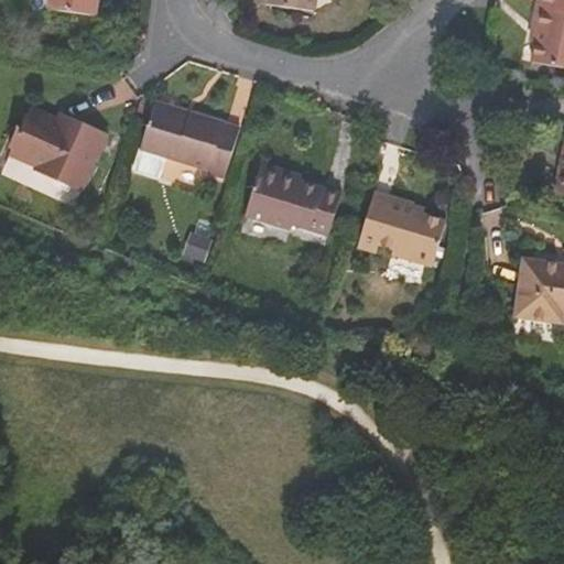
[(49,0),(47,9),(96,17),(98,0),(49,0)]
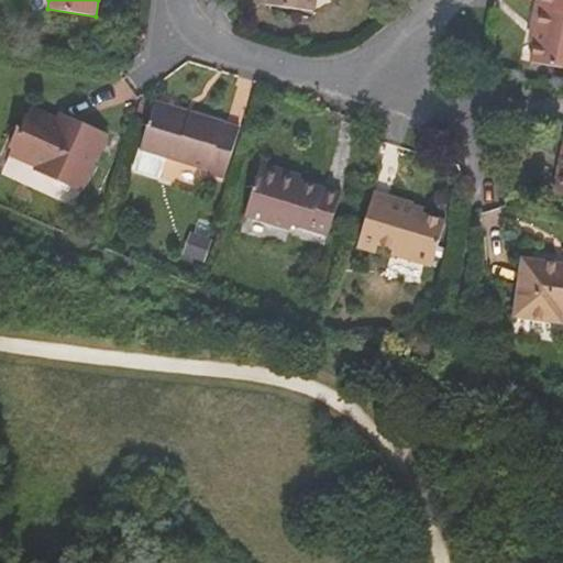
[(253,0),(254,3),(313,11),(315,0),(253,0)]
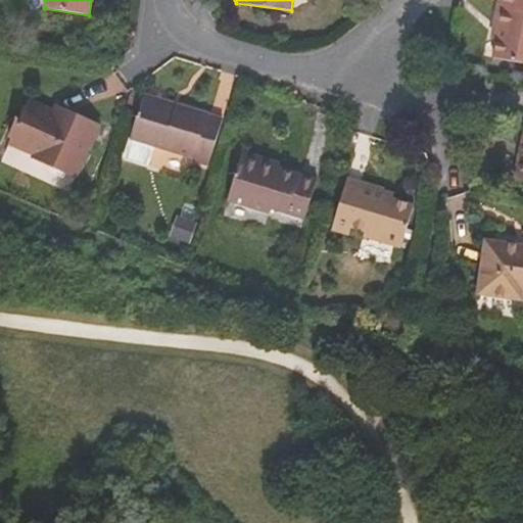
[(522,0),(498,0),(493,26),(498,27),(496,39),(493,57),(522,63),(522,0)]
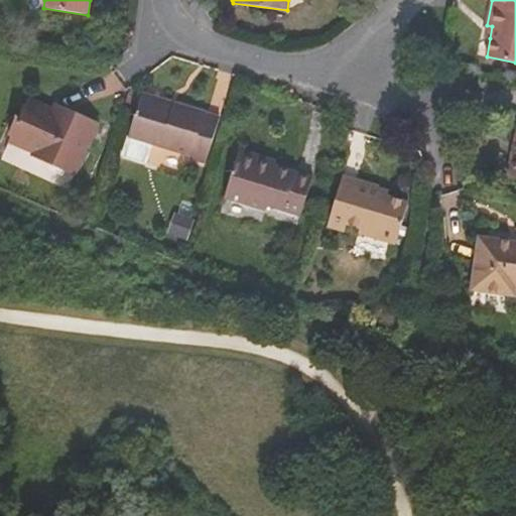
[(165,100),(141,93),(140,97),(164,104),(165,100)]
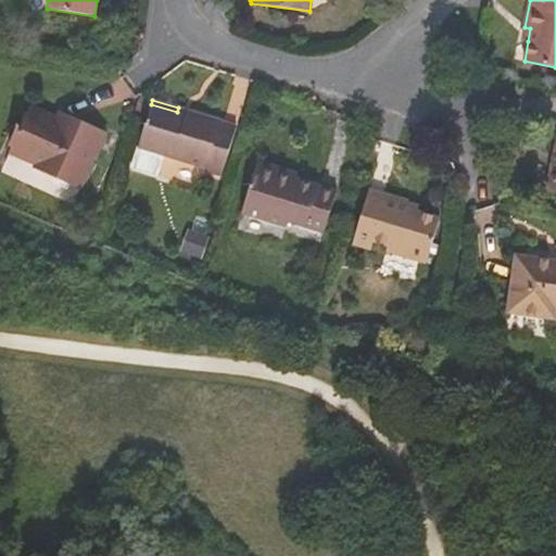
[(151,104),(131,168),(152,175),(159,153),(206,168),(205,172),(223,176),(237,126),(178,108),(177,112),(151,104)]
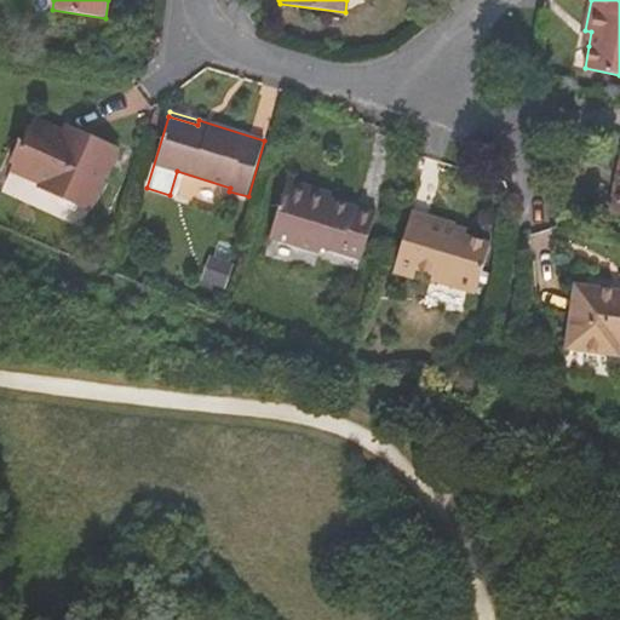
[(119,147),(67,124),(61,137),(47,131),(50,125),(33,118),(10,168),(40,183),(36,189),(90,212),(119,147)]
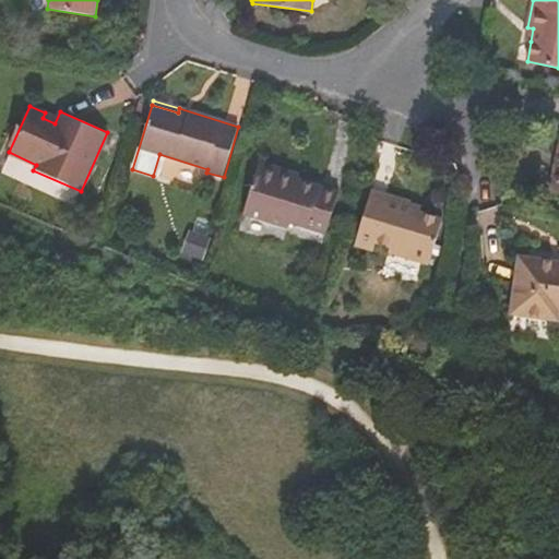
[(60,111),(48,106),(45,113),(43,118),(55,123),(60,111)]
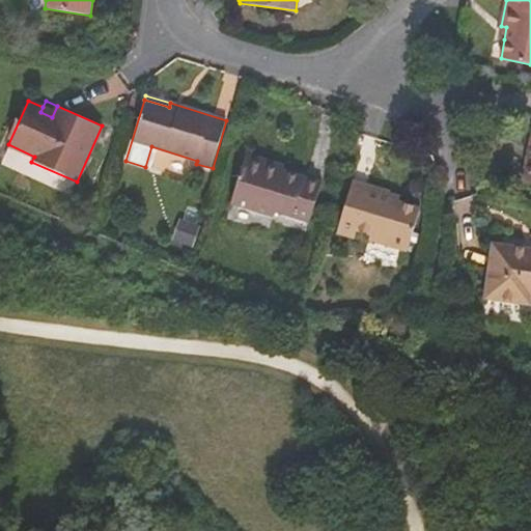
[(270,166),(272,161),(246,154),(230,204),(273,217),(275,212),(310,223),(323,183),(282,170),(270,166)]
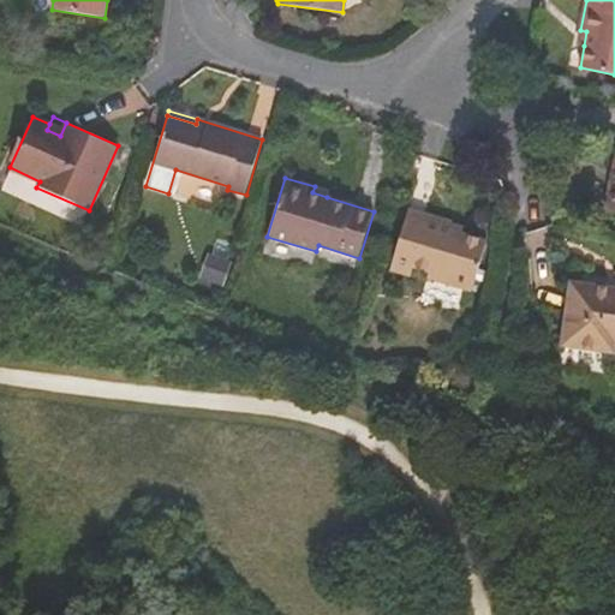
[(329,191),(315,186),(312,192),(327,197),(329,191)]
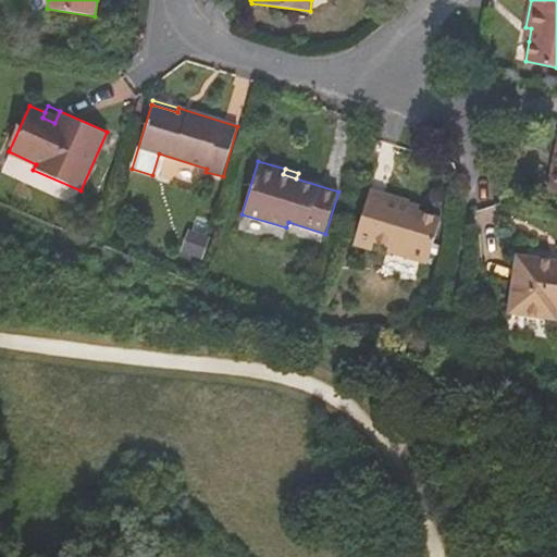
[(408,200),(370,188),(356,235),(374,240),(376,242),(388,246),(386,252),(428,263),(441,219),(406,208),(408,200)]
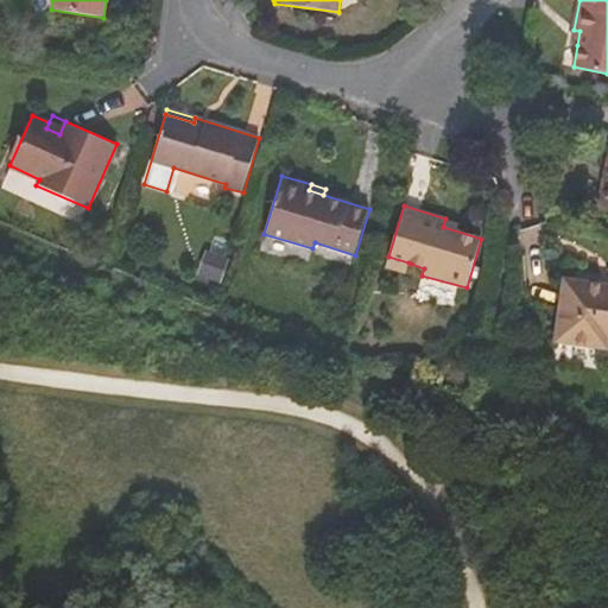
[(221,285),(229,259),(206,251),(197,276),(221,285)]
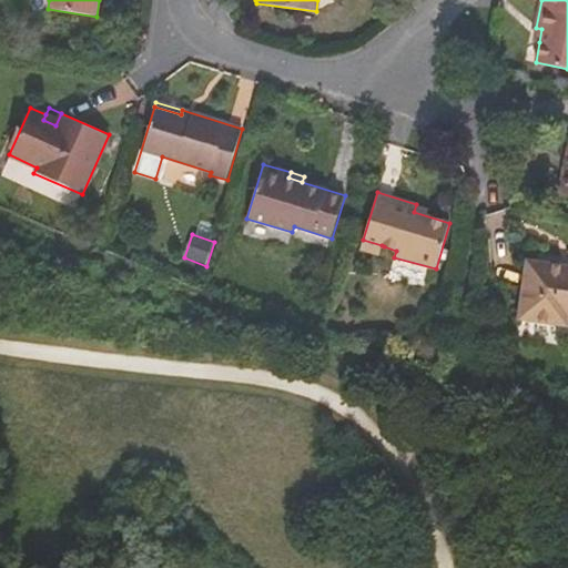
[(382,245),(363,240),(359,251),(379,256),(382,245)]
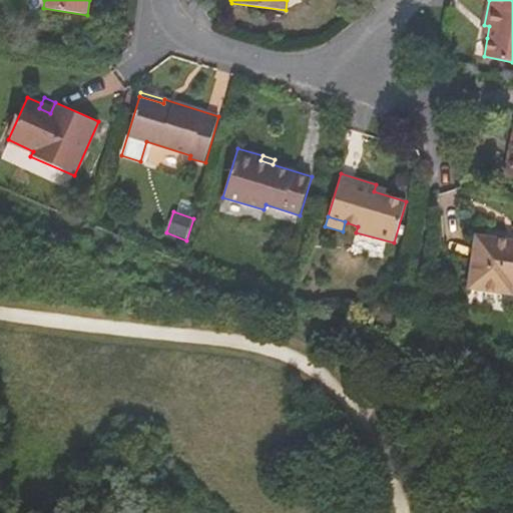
[(512,240),(476,235),(468,288),(512,295),(512,293),(512,240)]
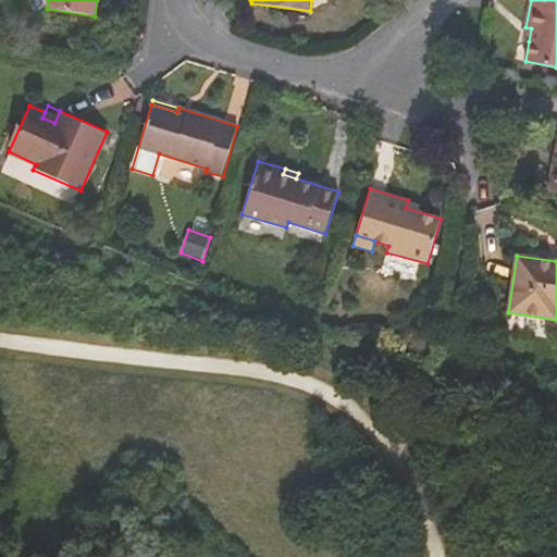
All buildings are outlined.
